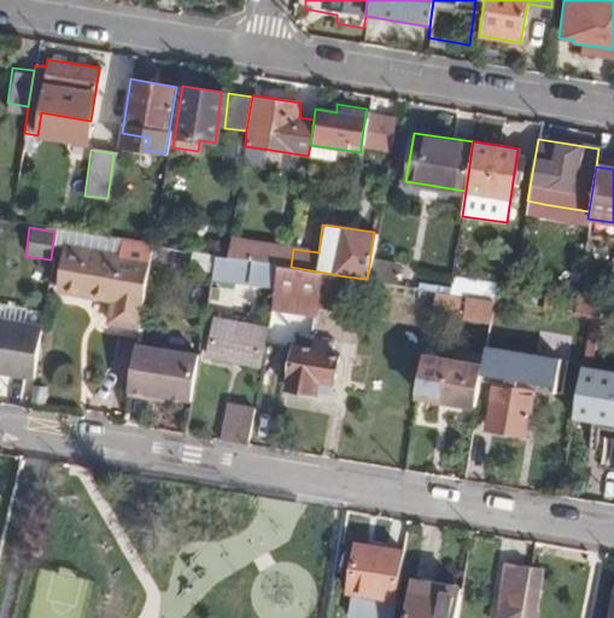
[(291,267),(293,249),(293,248),(229,238),(227,257),(250,261),(276,266),(291,267)]
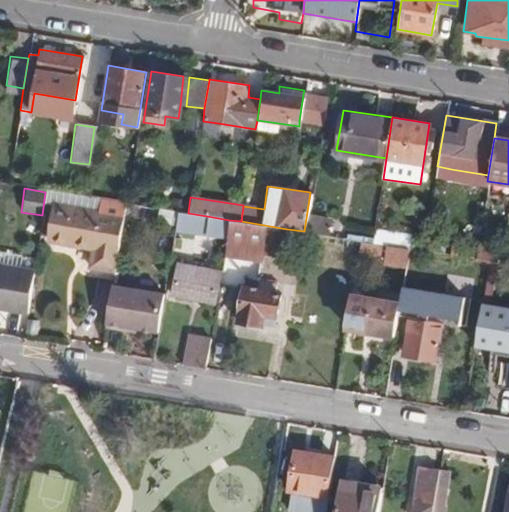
[(88,267),(113,272),(124,202),(104,199),(102,213),(56,207),(50,241),(62,244),(63,238),(73,239),(72,245),(92,248),(88,267)]
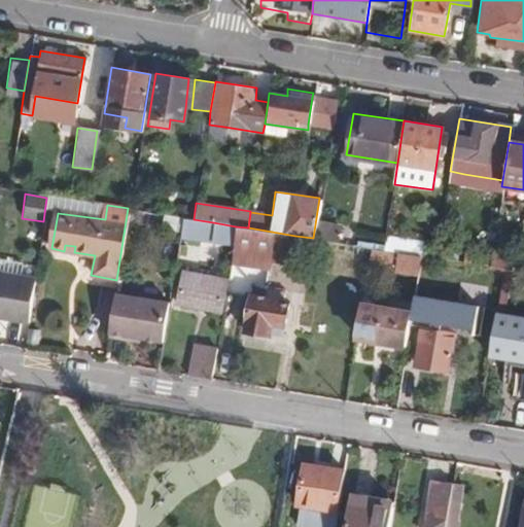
[(213,222),(213,225),(210,243),(232,247),(236,226),(213,222)]
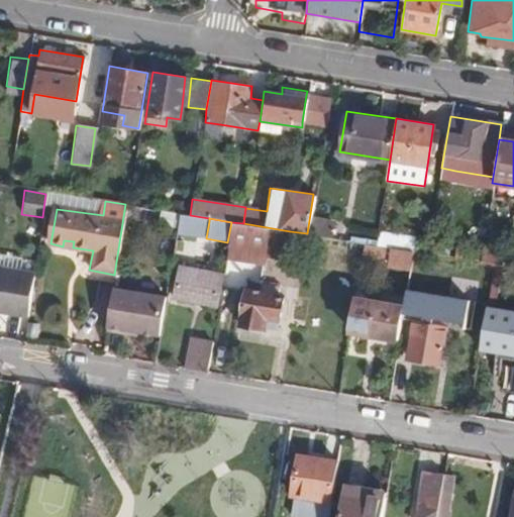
[(333,223),(309,220),(307,233),(331,238),(333,223)]
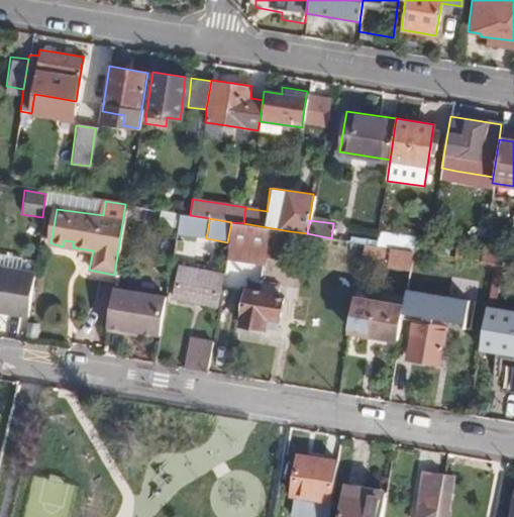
[(227,242),(226,257),(265,263),(266,253),(287,255),(290,231),(243,223),(231,222),(227,242)]
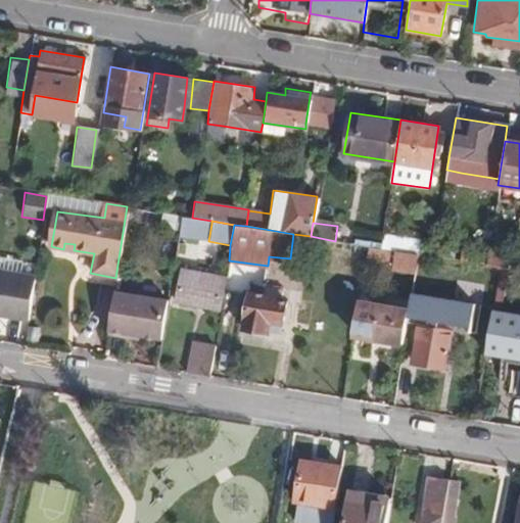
[(418,240),(382,234),(380,247),(416,253),(418,240)]
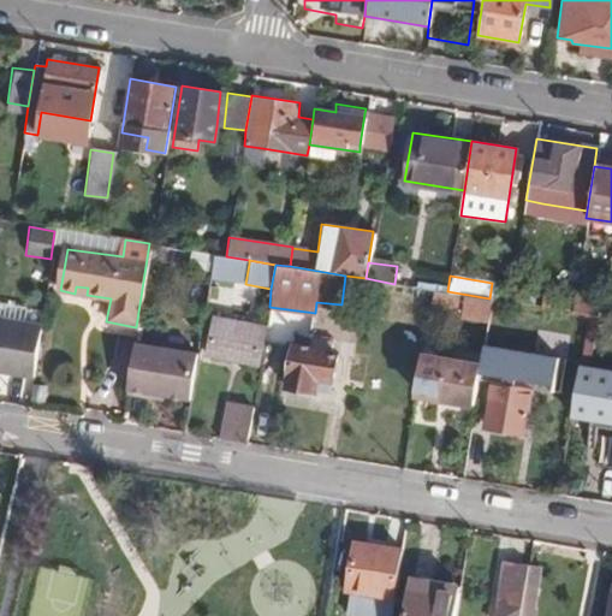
[(433,290),(431,303),(461,308),(461,318),(487,323),(492,298),(489,298),(447,291),(433,290)]
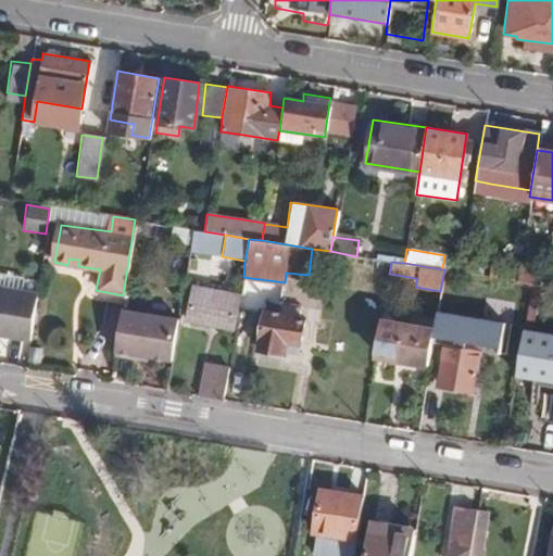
[(187,321),(235,330),(240,293),(192,286),(187,321)]
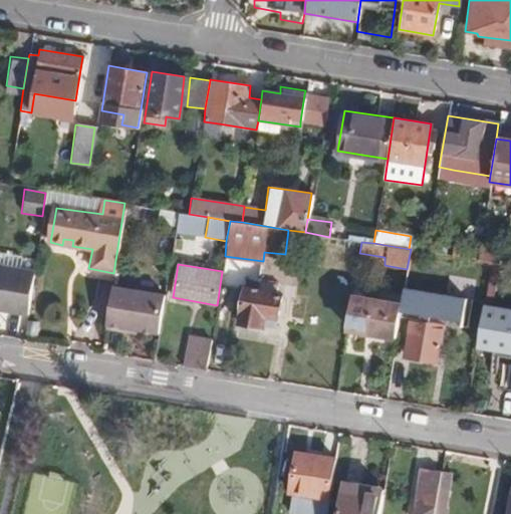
[(0,311),(29,316),(36,271),(0,265),(0,311)]
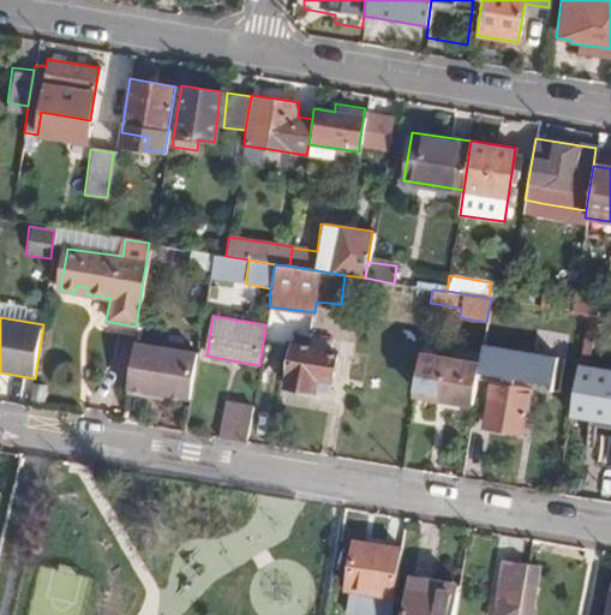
[(135,341),(125,392),(147,394),(148,389),(162,393),(190,398),(197,351),(135,341)]
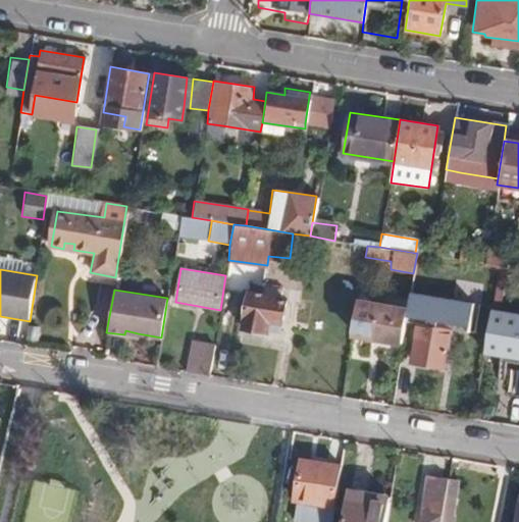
[(279,297),(247,292),(240,328),(266,334),(267,330),(279,332),(284,298),(279,297)]
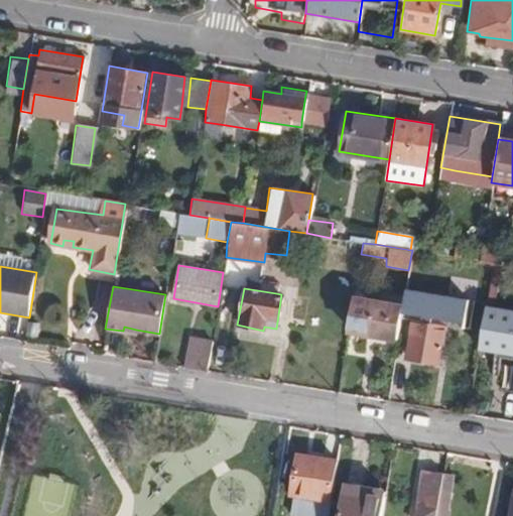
[(354,296),(348,329),(364,331),(364,334),(388,338),(394,303),(354,296)]
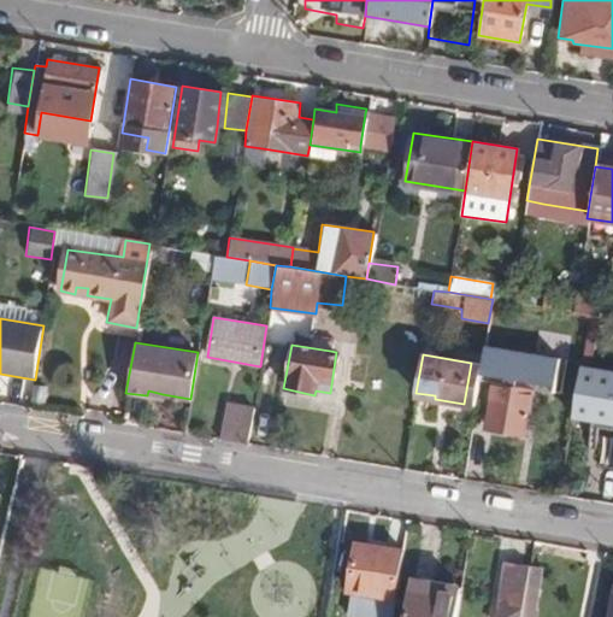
[(475,407),(467,444),(485,445),(488,429),(525,434),(531,389),(528,388),(531,369),(510,365),(507,383),(494,381),(479,378),(475,407)]
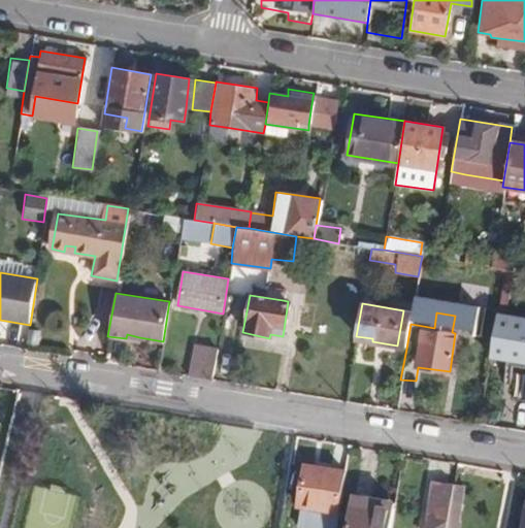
[(524,318),(496,314),(489,357),(524,362),(524,318)]
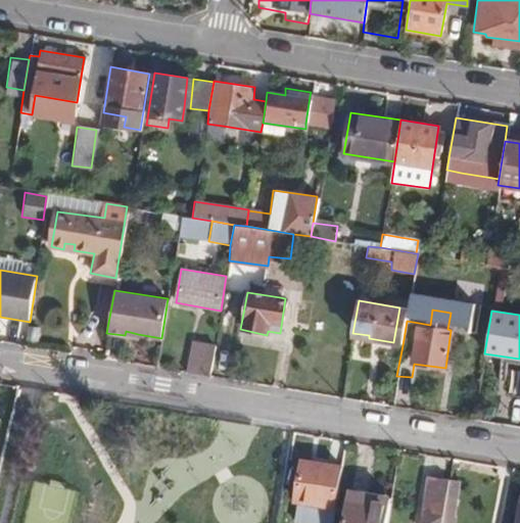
[(192,342),(185,373),(209,377),(213,355),(215,346),(192,342)]
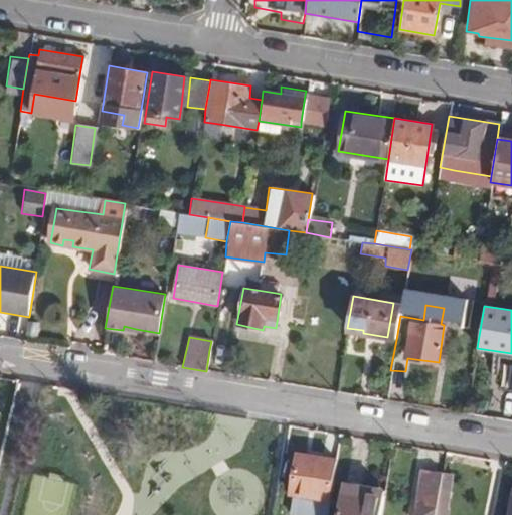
[(329,499),(335,459),(295,452),(288,493),(329,499)]
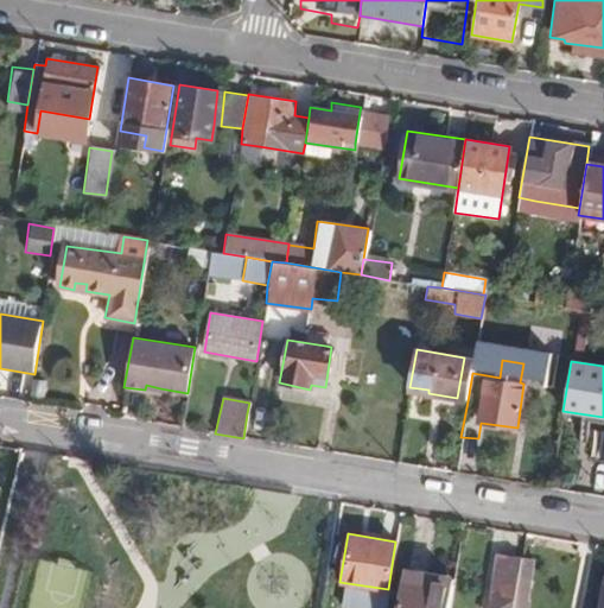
[(520,565),(520,558),(495,553),(485,607),(510,607),(513,599),(520,565)]
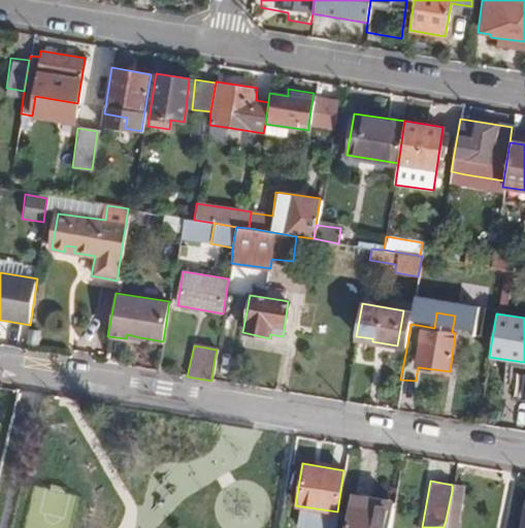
[(461,492),(452,491),(446,520),(455,522),(461,492)]
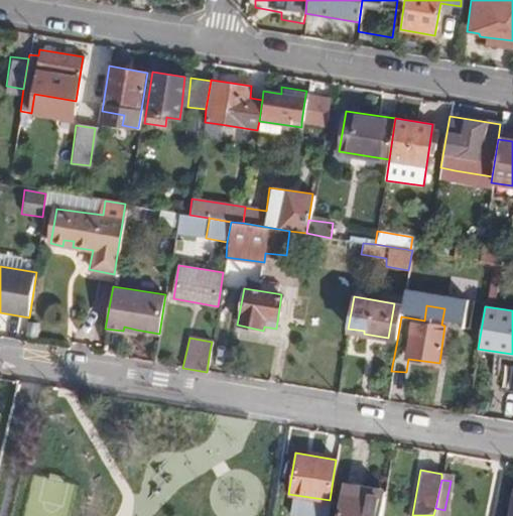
[(379,515),(383,490),(343,483),(338,515),(379,515)]
